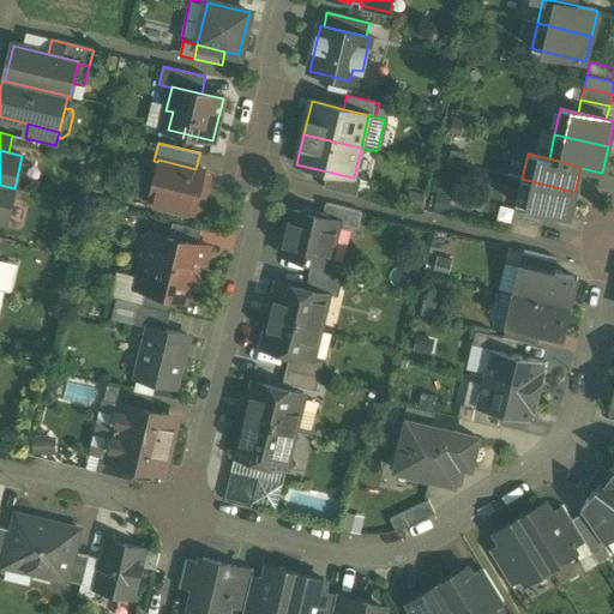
[(196,169),(158,160),(157,162),(154,161),(149,160),(143,181),(152,184),(148,202),(196,214),(196,210),(200,211),(206,191),(202,190),(205,170),(196,169)]
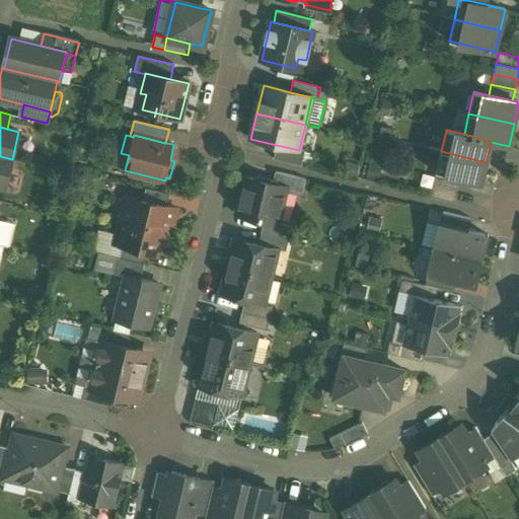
[(299,150),(277,145),(274,159),(301,165),(305,151),(299,149),(299,150)]
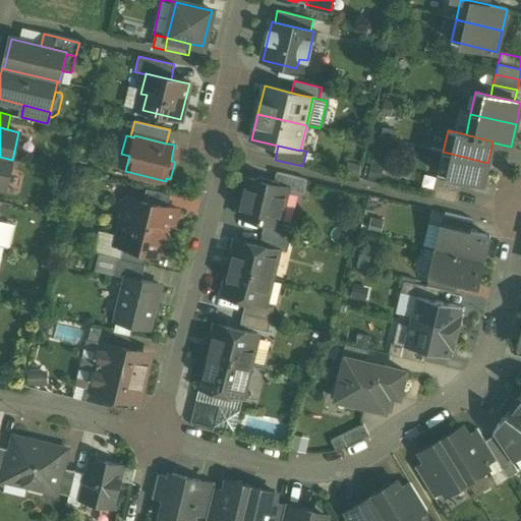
[(487,163),(443,152),(438,173),(461,179),(482,184),(487,163)]
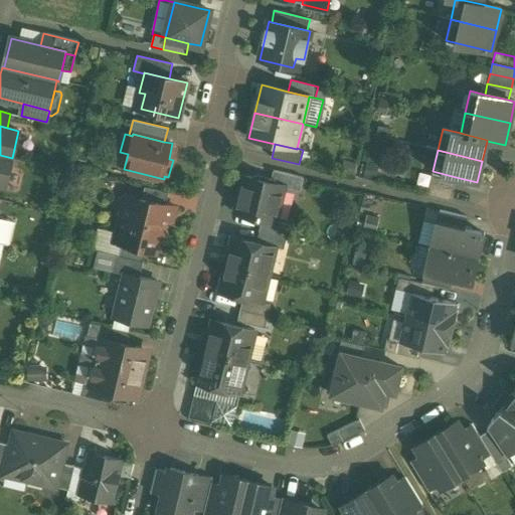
[(12,158),(0,155),(0,184),(5,185),(12,158)]
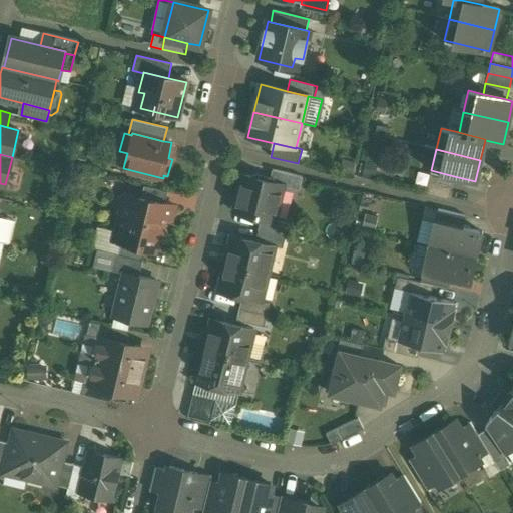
[(303,177),(269,169),(266,181),(284,185),(283,186),(299,190),(303,177)]
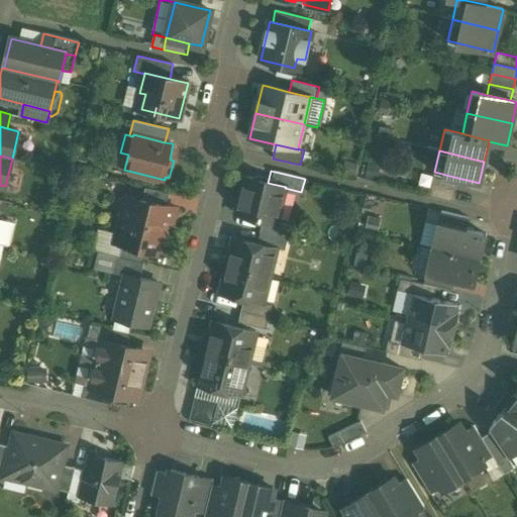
[(457,178),(434,172),(431,184),(455,190),(457,178)]
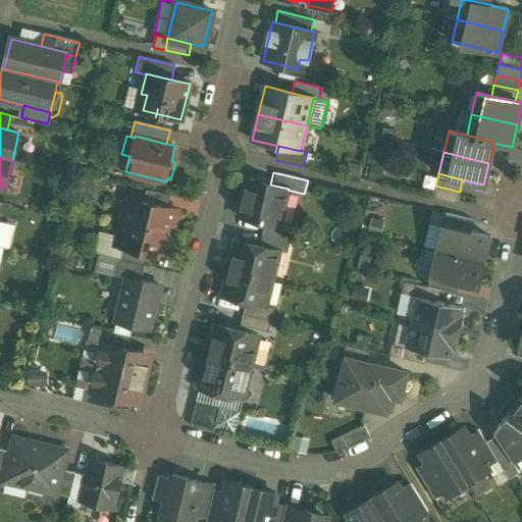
[(270,185),(247,178),(238,215),(265,222),(279,225),(279,224),(288,190),(289,189),(270,185)]
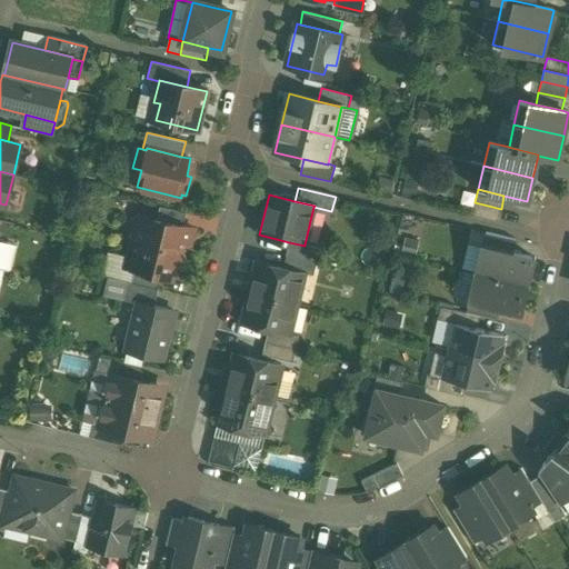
[(501,209),(475,202),(471,216),(498,221),(501,209)]
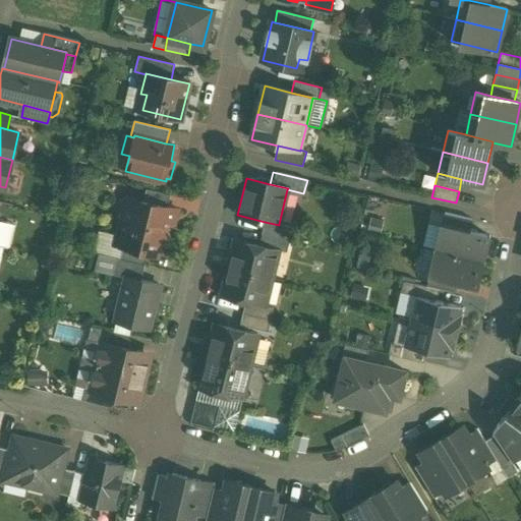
[(170,195),(147,189),(143,201),(167,207),(170,195)]
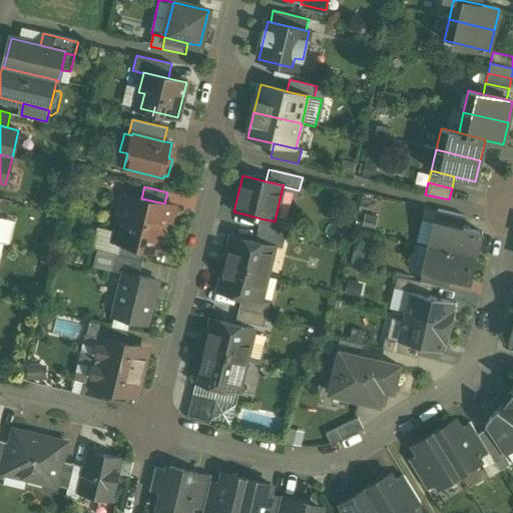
[(141,198),(124,194),(114,200),(120,210),(119,217),(164,228),(166,218),(171,219),(174,206),(164,203),(141,198)]
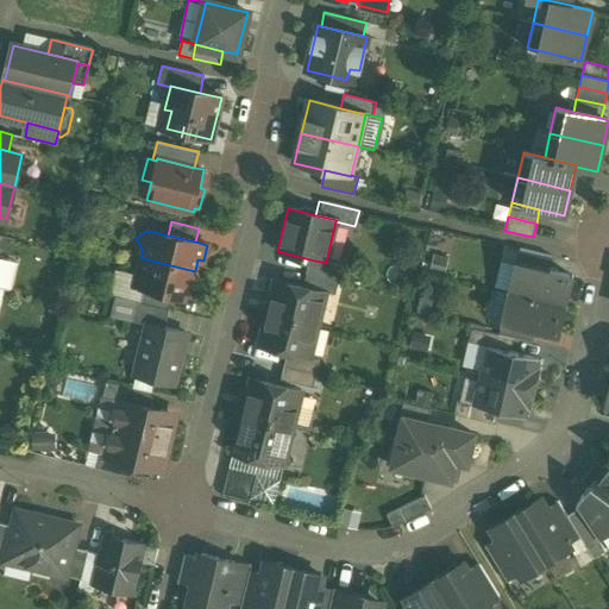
[(552,257),(520,249),(516,263),(548,270),(552,257)]
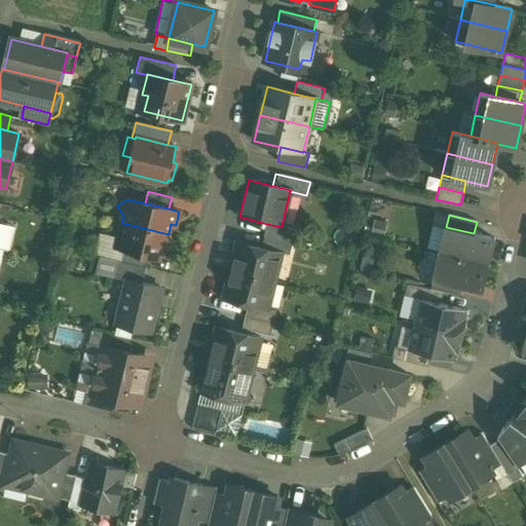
[(168,234),(122,223),(116,247),(124,249),(149,255),(159,257),(161,248),(172,240),(168,234)]
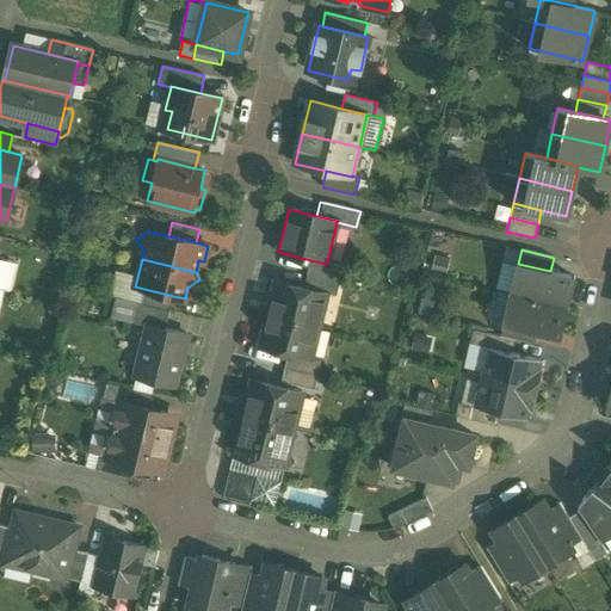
[(346,267),(327,263),(327,264),(310,260),(307,275),(340,282),(343,283),(346,267)]
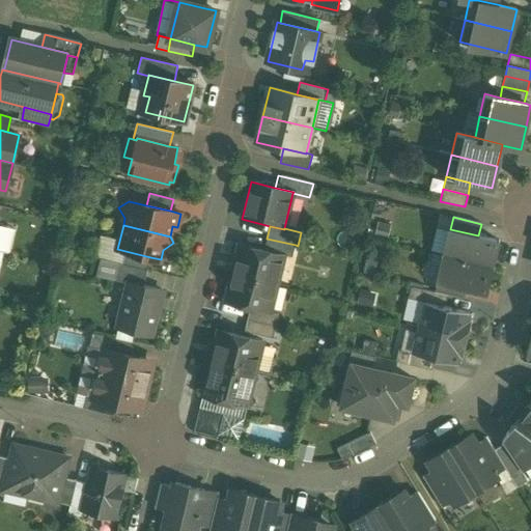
[(450,229),(444,254),(493,266),(499,241),(478,235),(450,229)]
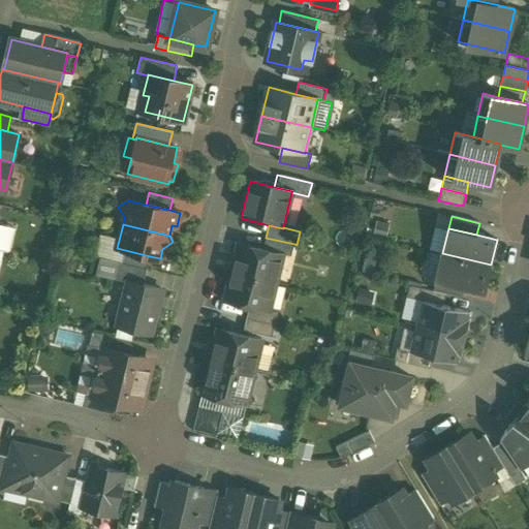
[(294,244),(267,238),(263,249),(283,254),(291,256),(294,244)]
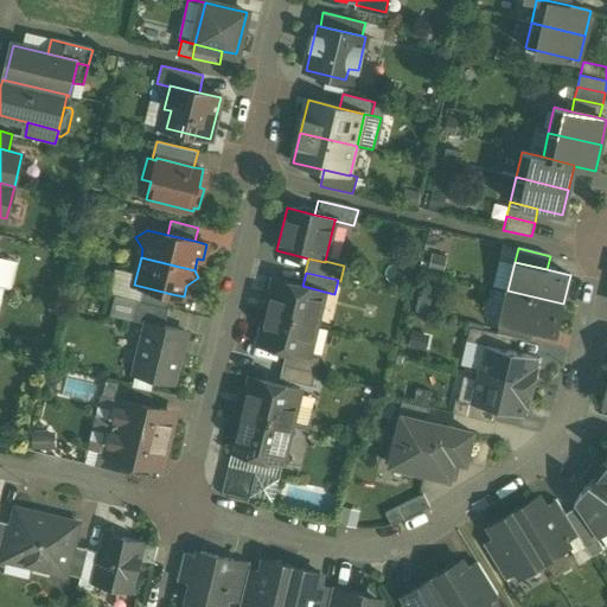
[(302,286),(274,280),(267,312),(317,324),(325,292),(302,286)]
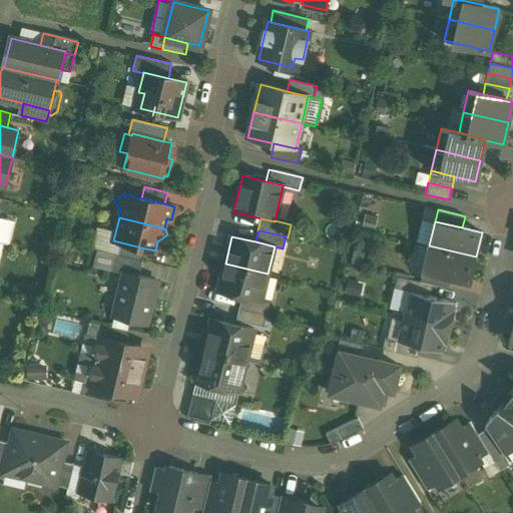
[(145,248),(121,242),(118,254),(142,261),(145,248)]
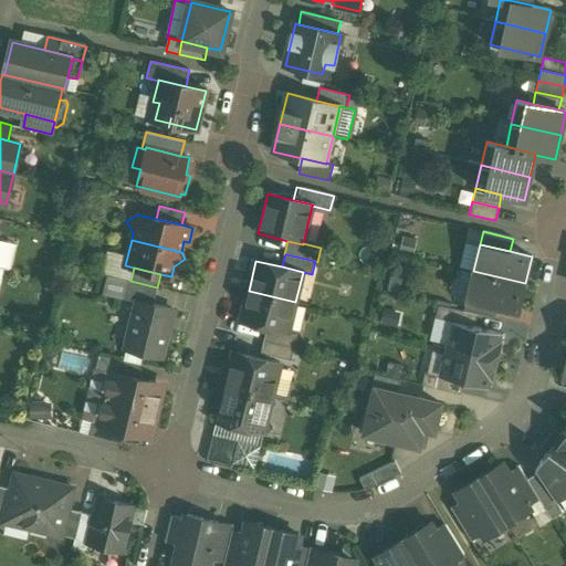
[(525,283),(473,271),(467,297),(468,297),(498,305),(519,311),(525,283)]
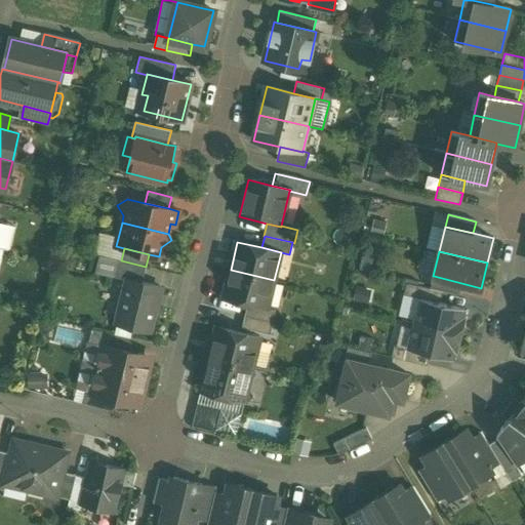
[(94,253),(90,270),(108,274),(112,258),(94,253)]
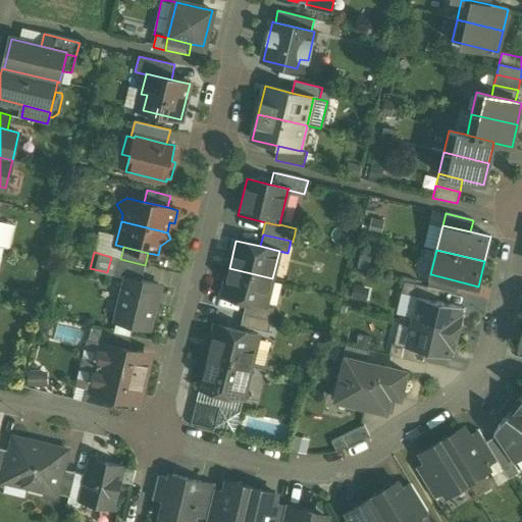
[(120,259),(117,258),(113,275),(126,278),(126,277),(141,280),(145,265),(120,259)]
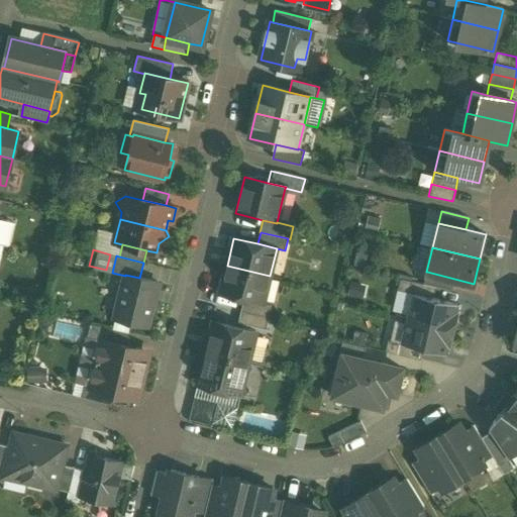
[(270,276),(227,266),(220,293),(244,299),(264,304),(270,276)]
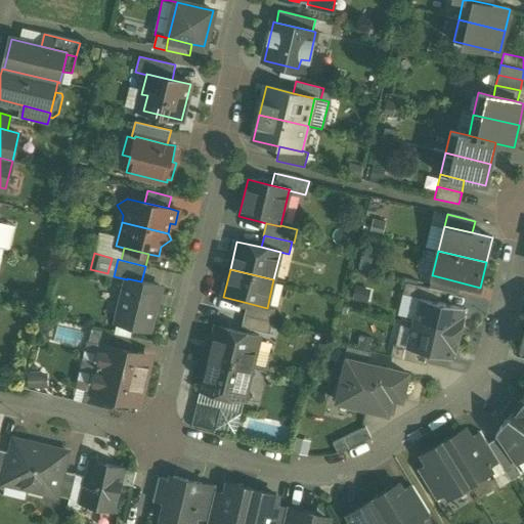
[(461,282),(433,275),(430,288),(446,292),(457,294),(461,282)]
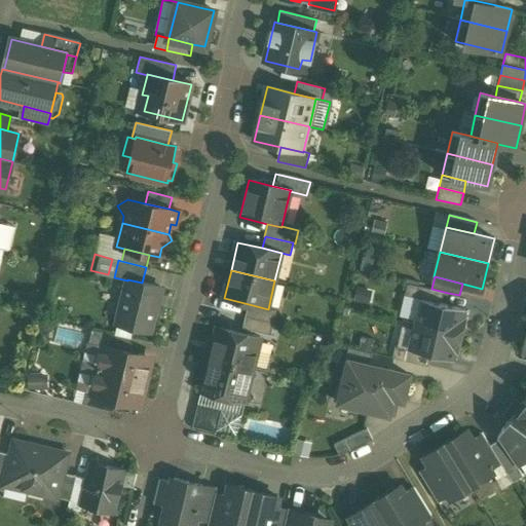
[(142,283),(127,279),(127,280),(117,324),(150,331),(160,288),(142,283)]
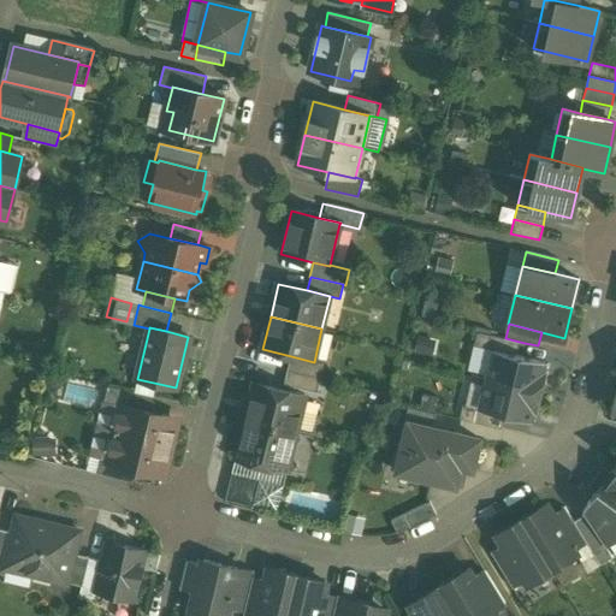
[(505,338),(483,332),(479,347),(493,350),(521,356),(525,343),(505,338)]
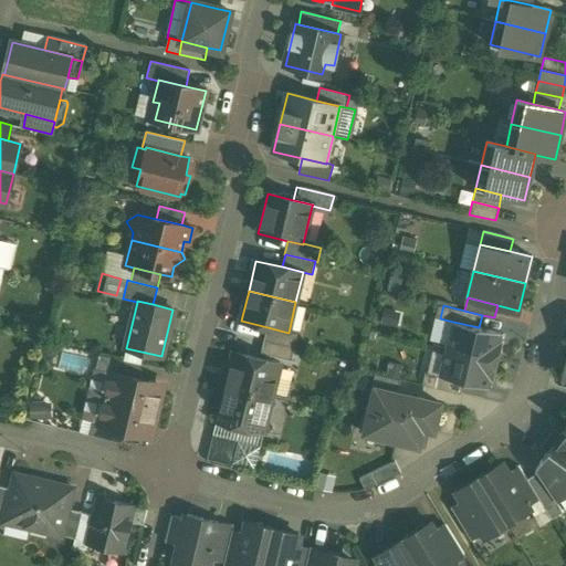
[(453,322),(447,348),(498,360),(502,343),(499,342),(501,333),(479,327),(453,322)]
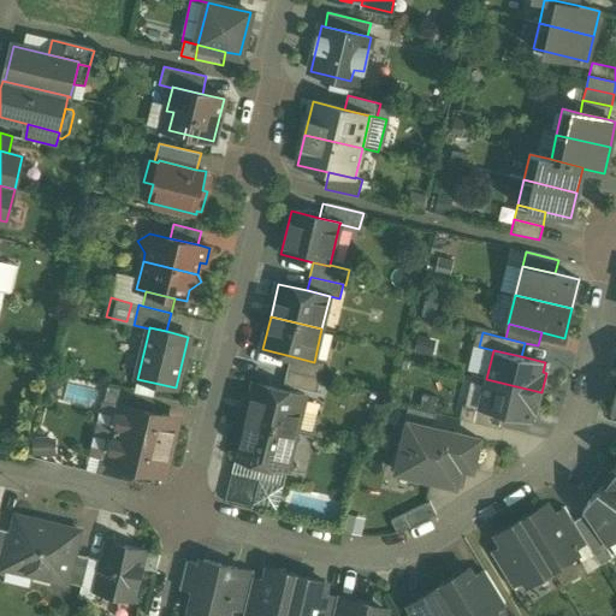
[(314,362),(291,356),(288,371),(320,378),(324,365),(314,362)]
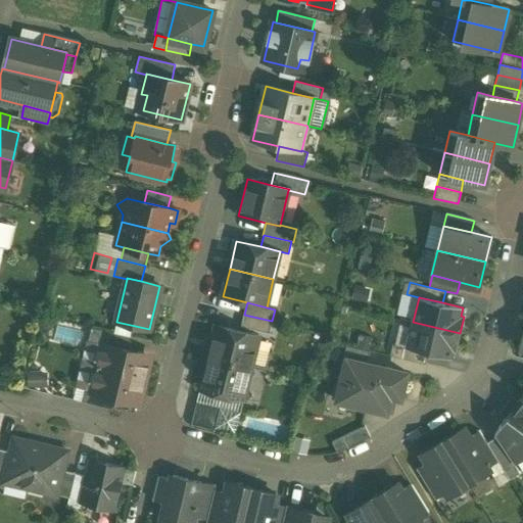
[(272,321),(244,315),(241,327),(270,333),(273,321),(272,321)]
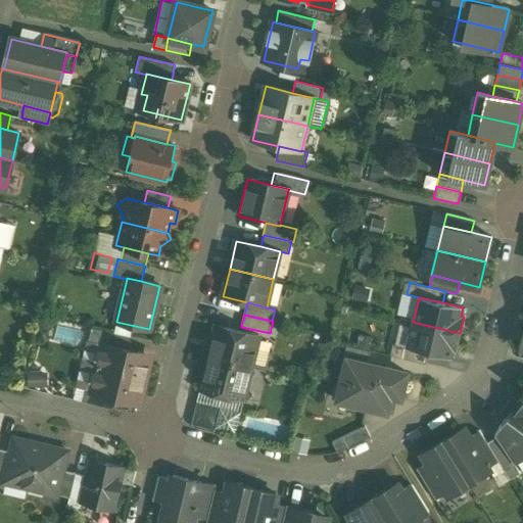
[(460,333),(413,322),(407,347),(428,352),(450,358),(453,348),(456,349),(460,333)]
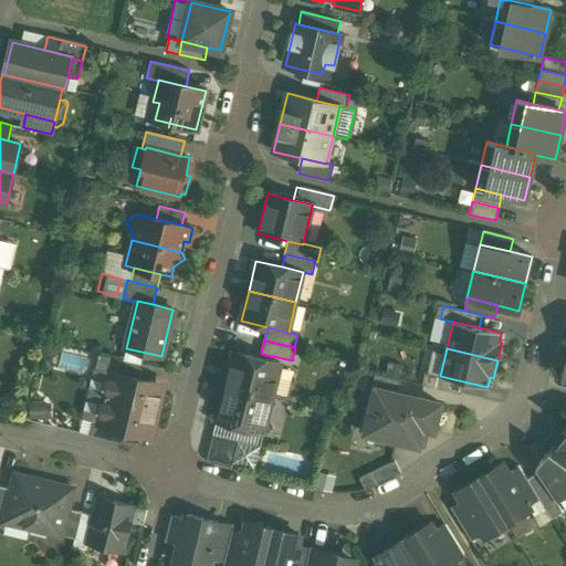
[(281,364),(233,352),(224,387),(272,398),(281,364)]
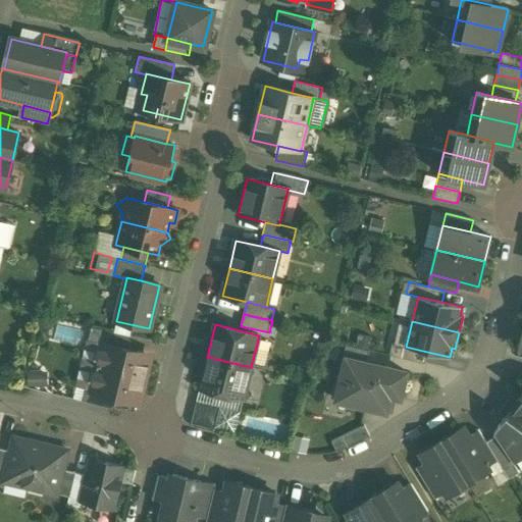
[(126,335),(91,327),(88,341),(103,345),(104,343),(123,348),(126,335)]
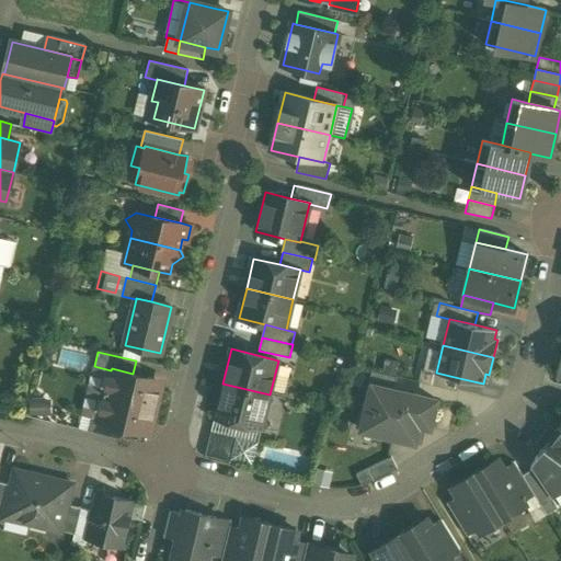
[(133,374),(112,368),(111,370),(106,390),(104,390),(103,395),(105,395),(99,419),(99,420),(121,425),(141,431),(152,424),(160,389),(153,379),(133,374)]
